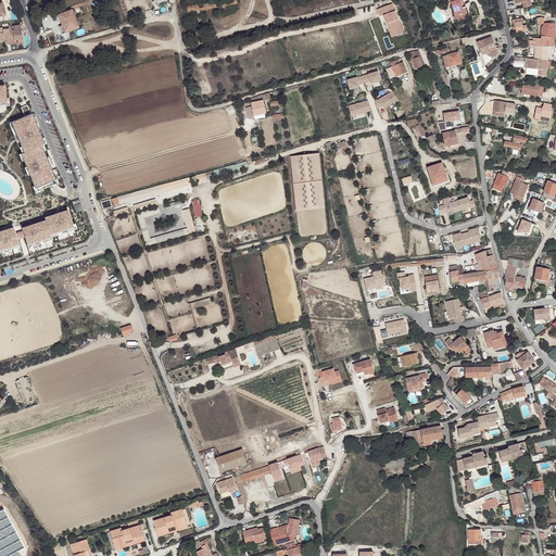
[(236,0),(223,0),(187,7),(188,12),(237,3),(236,0)]
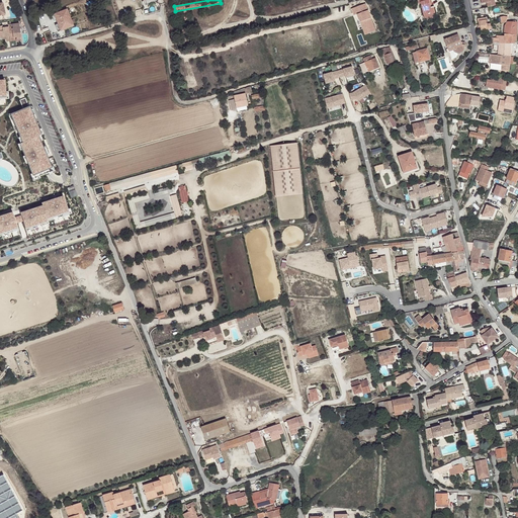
[(421,3),(424,16),(433,13),(435,13),(434,6),(433,6),(431,7),(429,1),(431,0),(417,0),(419,4),(421,3)]
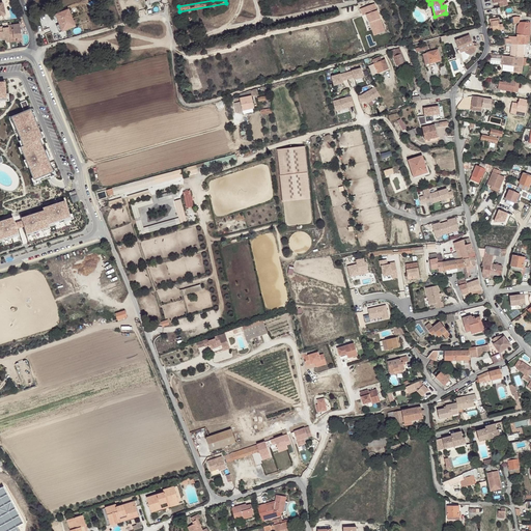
[(388,31),(376,3),(363,8),(365,15),(369,14),(374,29),(380,27),(382,33),(388,31)]
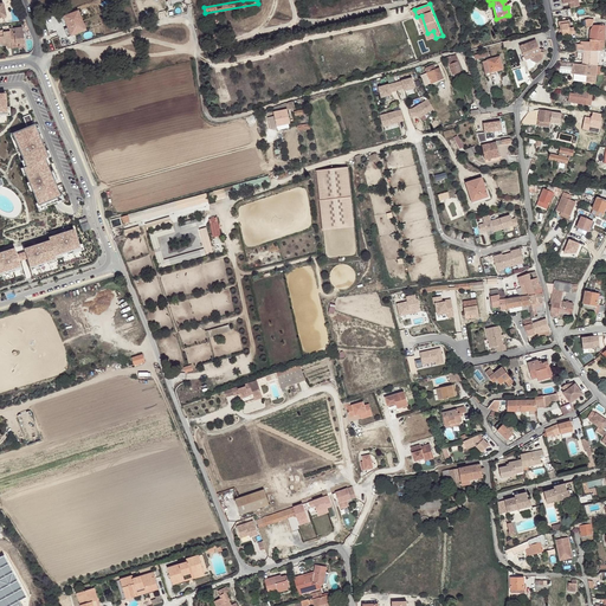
[(78,11),(64,17),(68,24),(69,28),(72,36),(85,30),(78,11)]
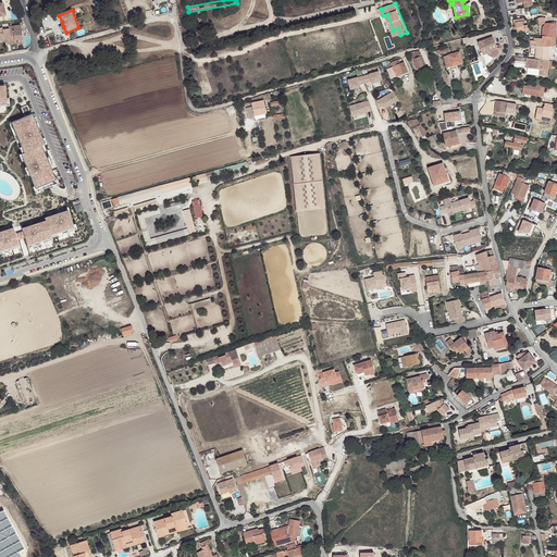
[(517,33),(529,32),(528,25),(523,26),(522,20),(514,21),(515,26),(515,29),(517,28),(517,33)]
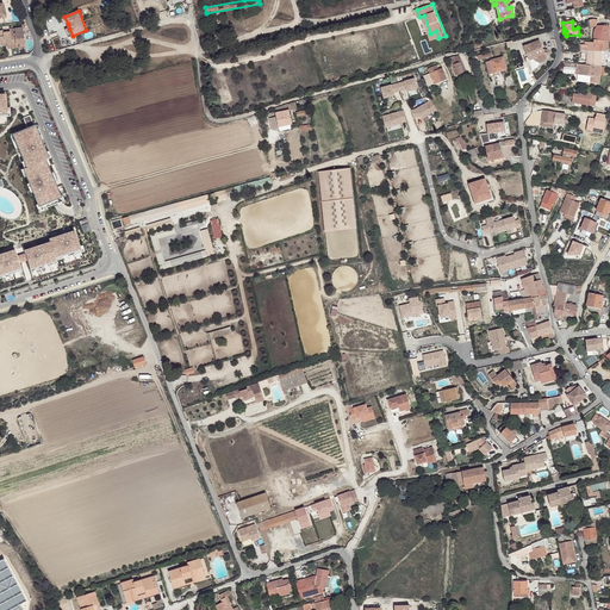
[(593,39),(608,42),(609,26),(598,25),(595,31),(593,39)]
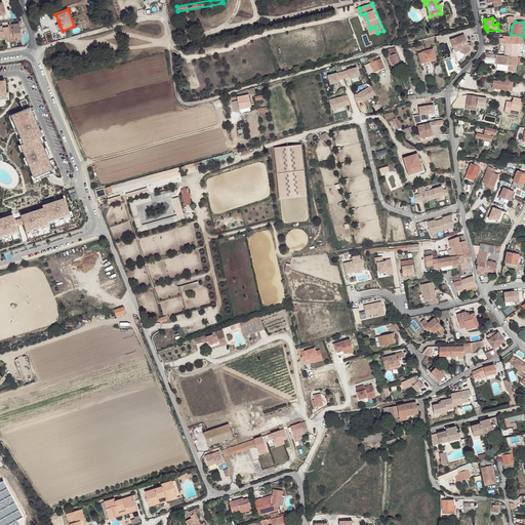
[(10,41),(11,49),(17,48),(16,42),(16,41),(14,41),(13,37),(16,37),(16,39),(22,38),(19,24),(8,25),(8,27),(9,29),(10,37),(10,39),(10,41)]
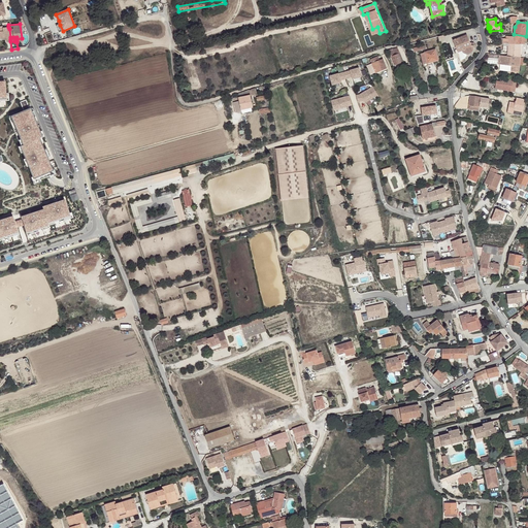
[(0,38),(2,38),(6,37),(10,37),(9,29),(8,27),(3,28),(3,27),(0,27),(0,38)]
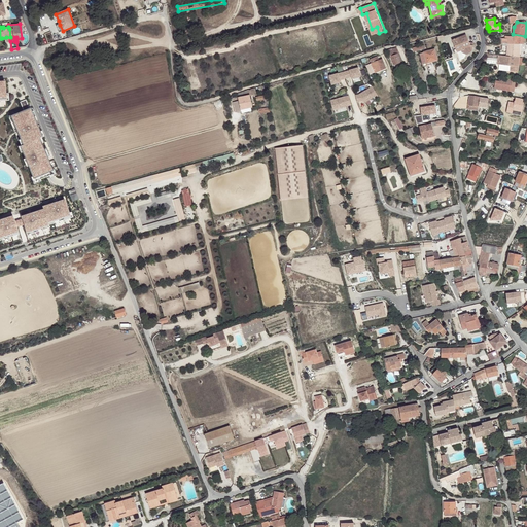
[(452,40),(457,53),(463,49),(470,46),(466,34),(452,40)]
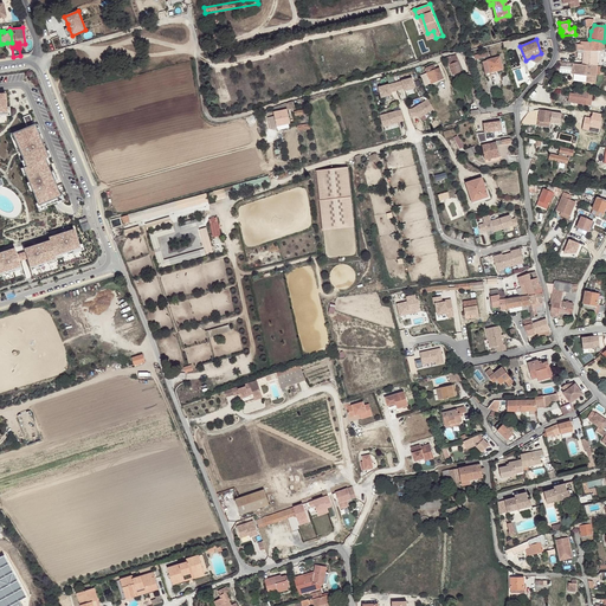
[(604,47),(604,42),(590,39),(590,43),(581,42),(581,45),(575,45),(574,50),(584,50),(584,51),(598,52),(603,52),(603,47),(604,47)]
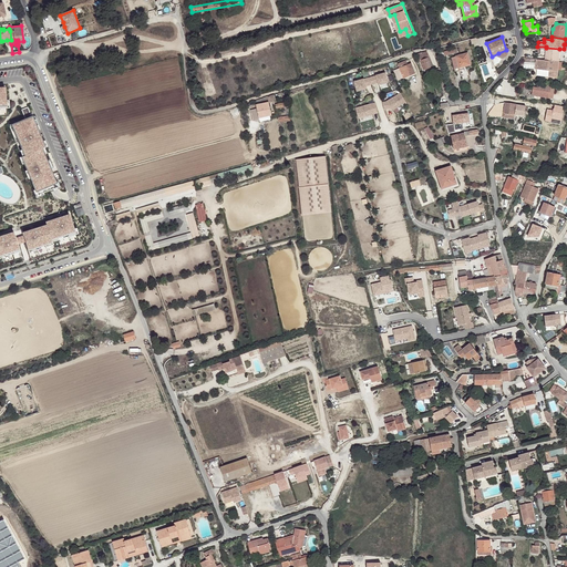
[(546,48),(545,61),(558,62),(558,59),(559,53),(559,49),(546,48)]
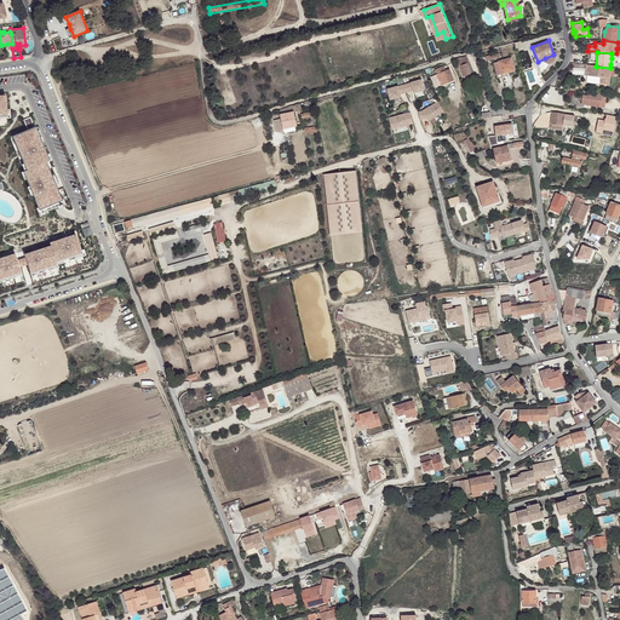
[(474,73),(466,56),(457,58),(464,76),(474,73)]
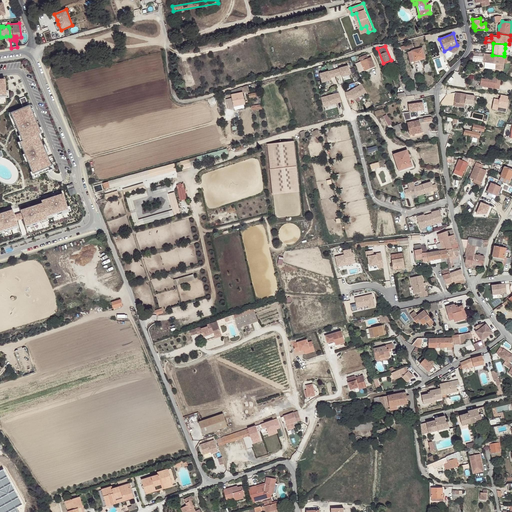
[(422,48),(412,51),(408,52),(410,62),(414,60),(415,61),(425,59),(422,48)]
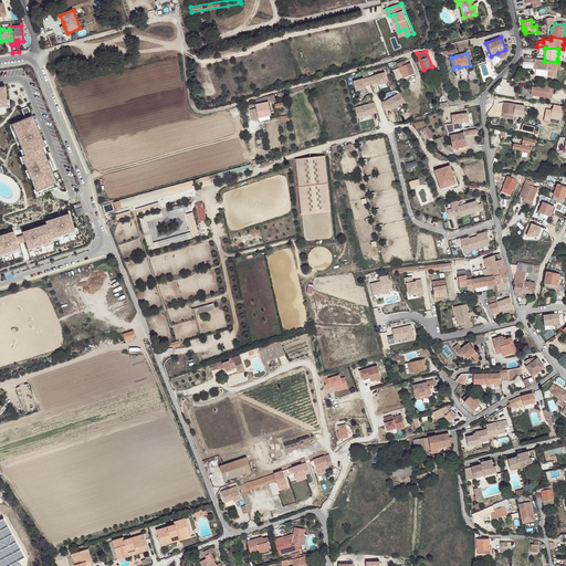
[(557,70),(557,62),(544,61),(536,60),(535,70),(548,71),(547,76),(556,77),(557,70)]
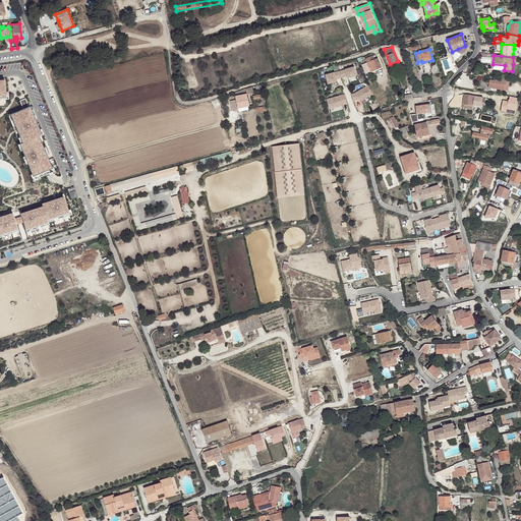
[(367,62),(370,72),(382,67),(378,58),(374,59),(373,56),(367,58),(368,62),(367,62)]
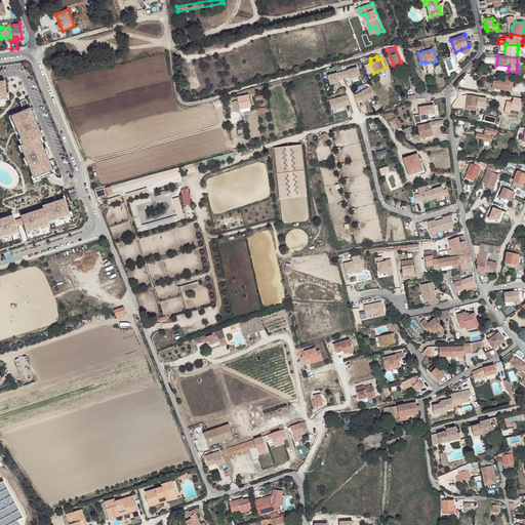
[(357,68),(348,71),(350,77),(351,79),(360,77),(357,68)]
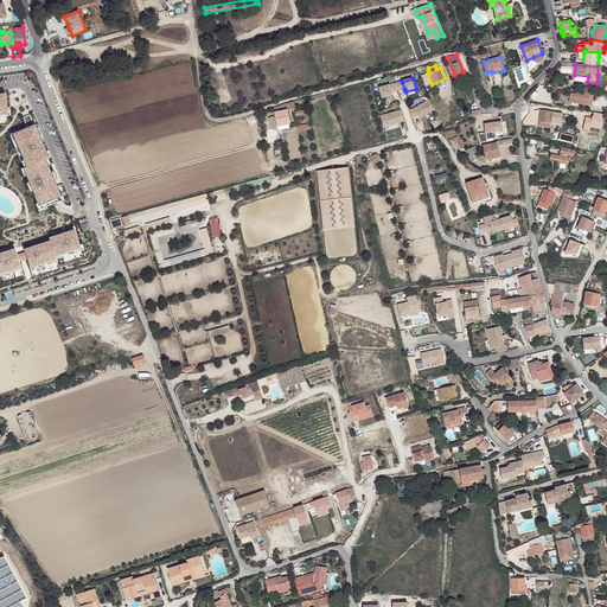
[(402,82),(390,85),(393,93),(404,89),(402,82)]
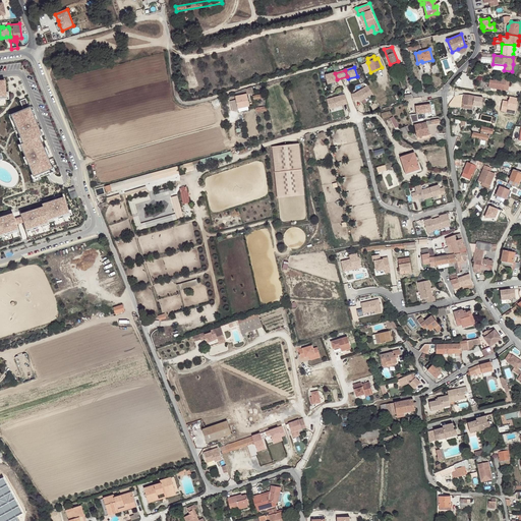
[(335,73),(326,75),(329,84),(337,81),(337,79),(335,73)]
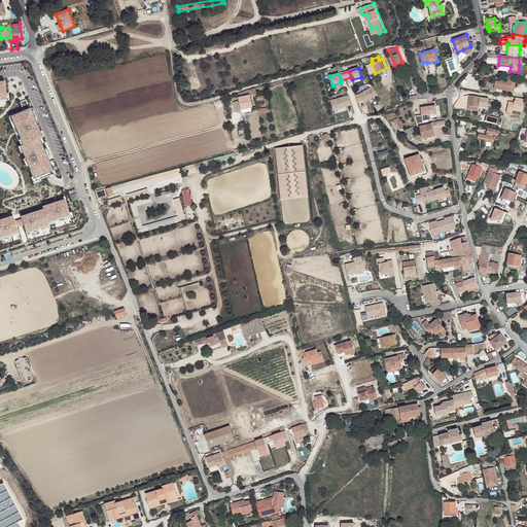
[(494,89),(511,92),(513,80),(501,78),(500,81),(495,80),(494,89)]
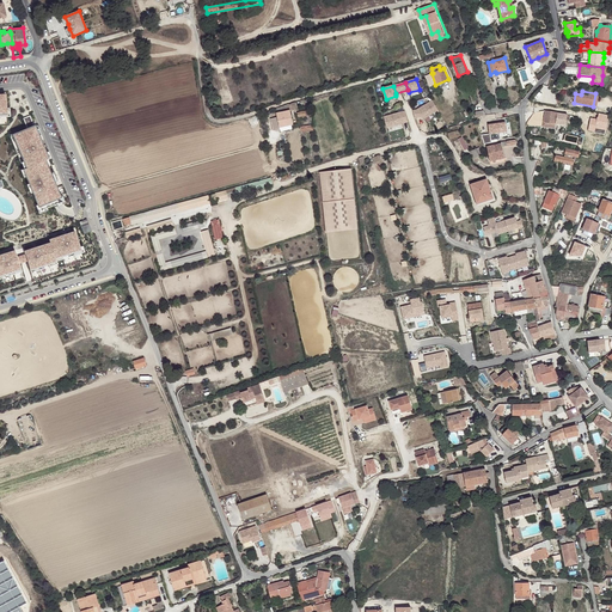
[(439,110),(433,101),(417,110),(422,117),(423,120),(439,110)]
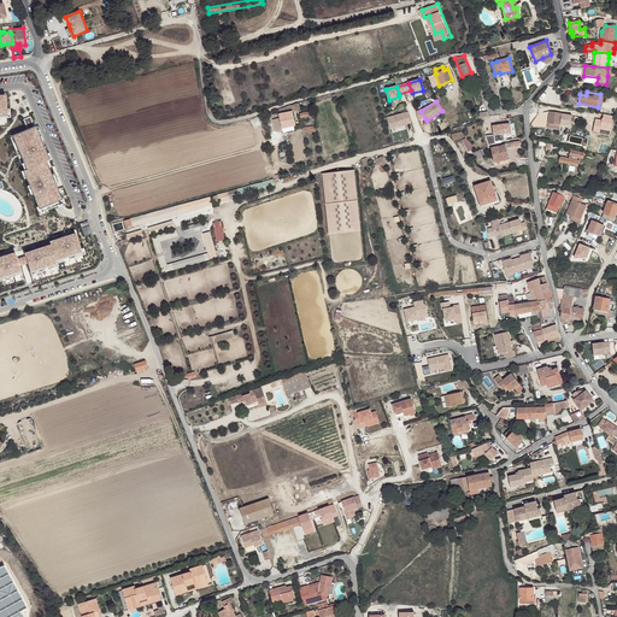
[(281,123),(282,129),(294,127),(295,125),(293,112),(278,115),(281,123)]
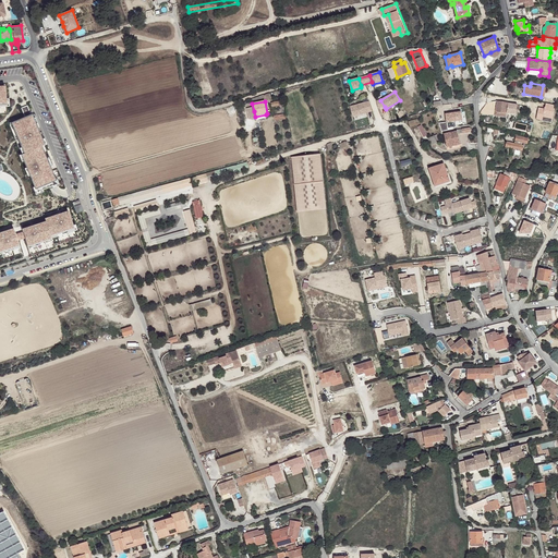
[(508,102),(497,101),(495,116),(506,118),(507,113),(516,114),(518,105),(508,104),(508,102)]
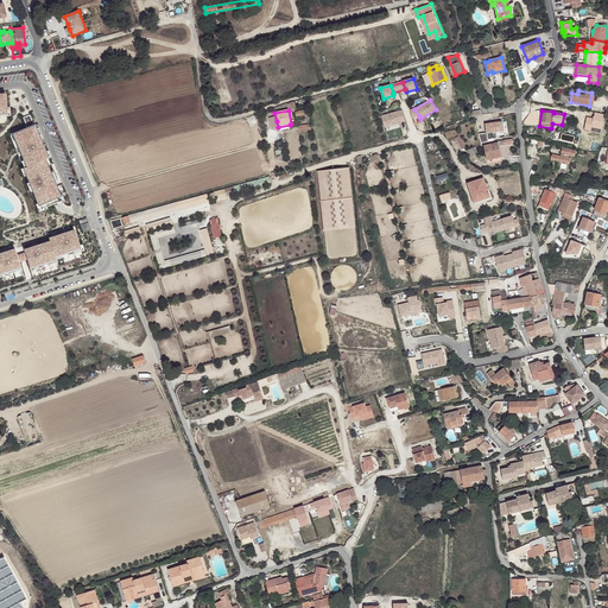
[(398,112),(381,116),(385,127),(400,122),(398,112)]
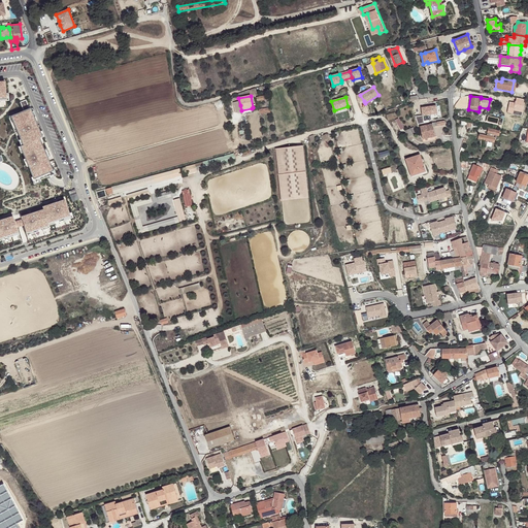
[(33,107),(30,109),(26,100),(20,101),(25,111),(15,114),(10,117),(9,118),(20,145),(23,151),(25,158),(28,165),(32,176),(34,180),(39,178),(45,176),(46,178),(56,175),(55,171),(58,170),(33,107)]
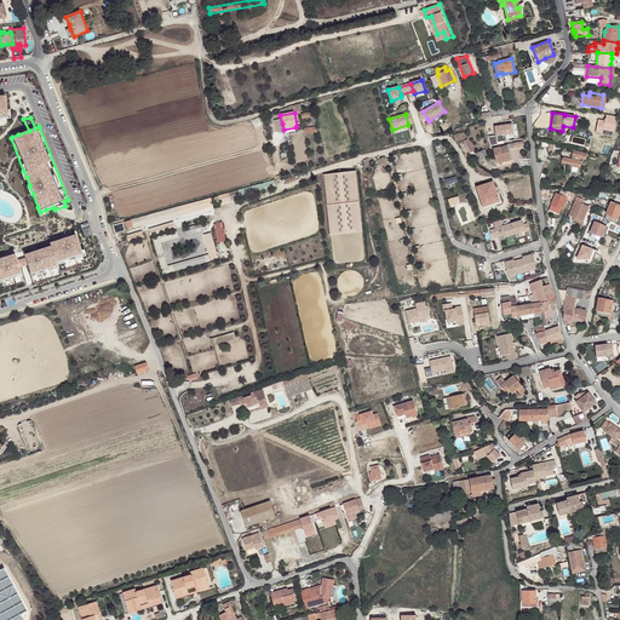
[(497,136),(488,137),(491,147),(504,143),(507,141),(506,135),(514,133),(512,125),(501,126),(501,131),(495,132),(497,136)]
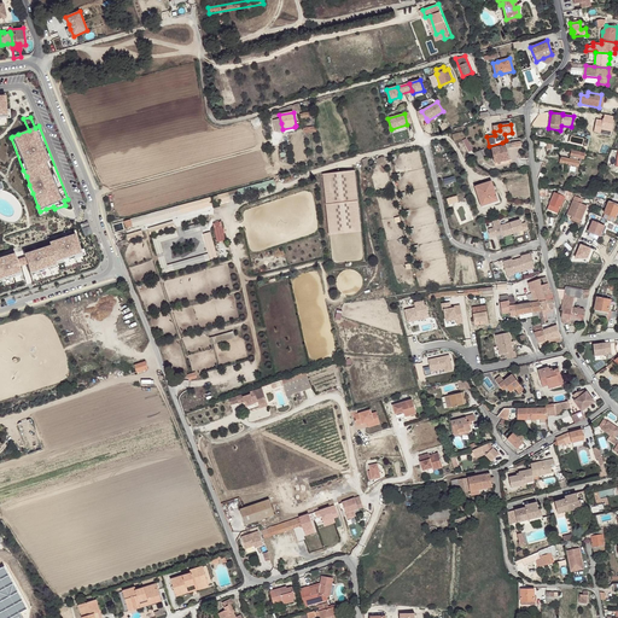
[(491,149),(495,163),(509,159),(507,149),(512,147),(522,146),(520,141),(512,143),(506,144),(506,145),(491,149)]
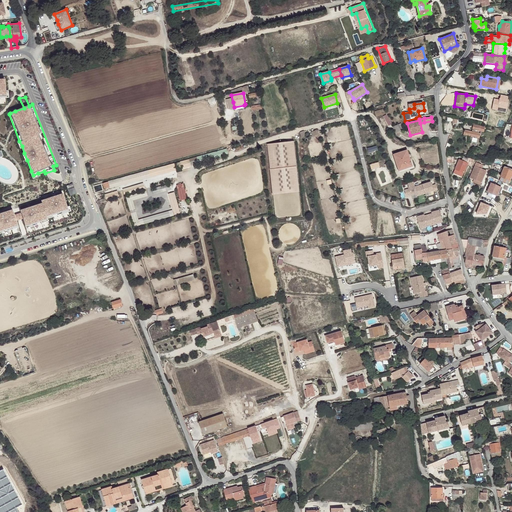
[(359,122),(362,127),(368,125),(365,119),(359,122)]
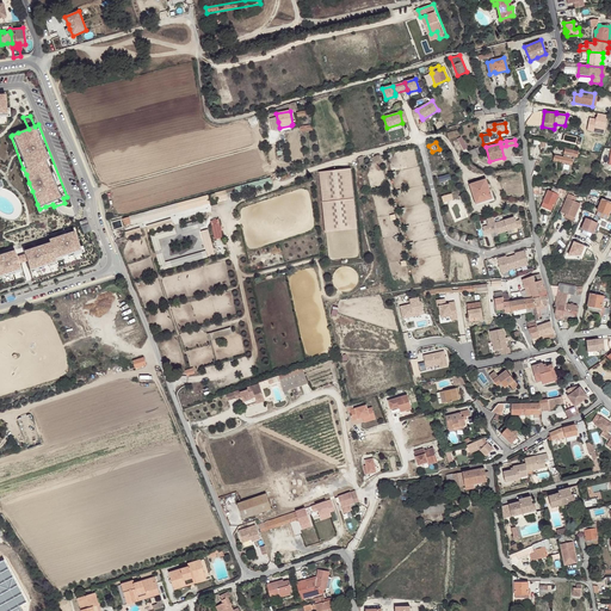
[(469,152),(471,160),(479,156),(475,148),(469,152)]
